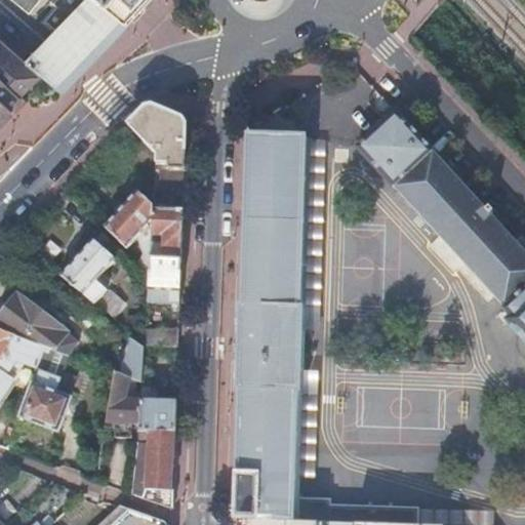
[(107,0),(83,0),(29,58),(43,70),(64,88),(83,68),(130,18),(107,0)]
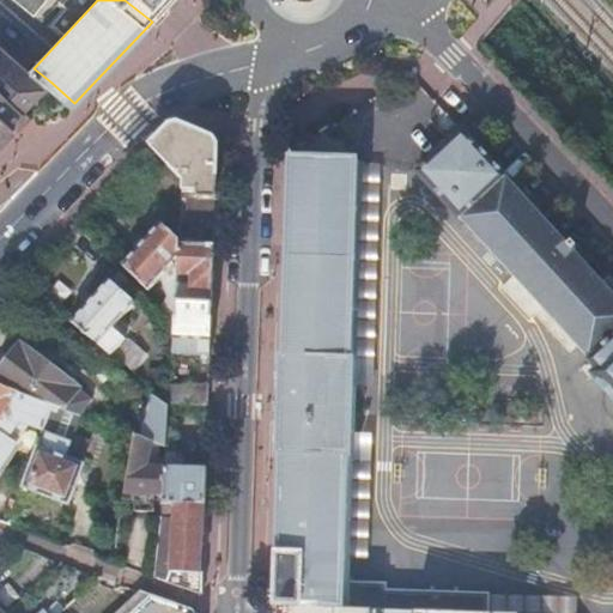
[(125,0),(152,22),(171,0),(125,0)]
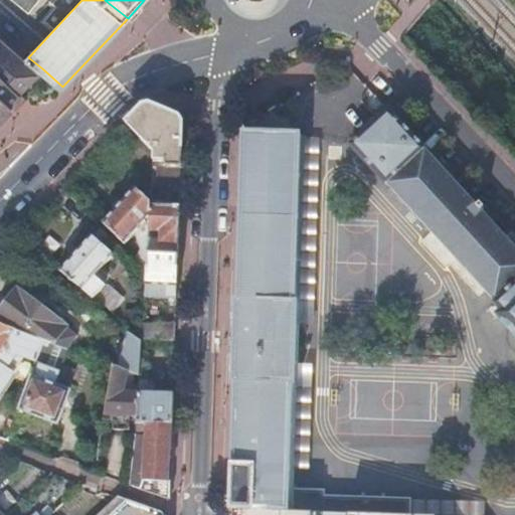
[(0,116),(25,91),(22,88),(42,68),(28,57),(0,32),(0,116)]
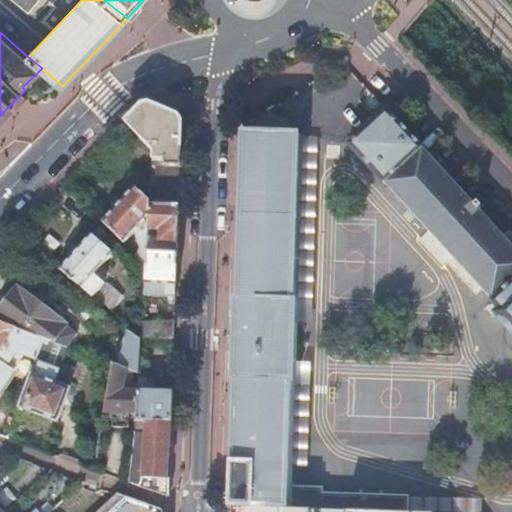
[(229,499),(229,508),(241,509),(290,510),(291,491),(292,466),(295,383),(296,344),(297,297),(302,134),(296,133),(287,119),(297,112),(288,100),(263,118),(240,133),(229,499)]
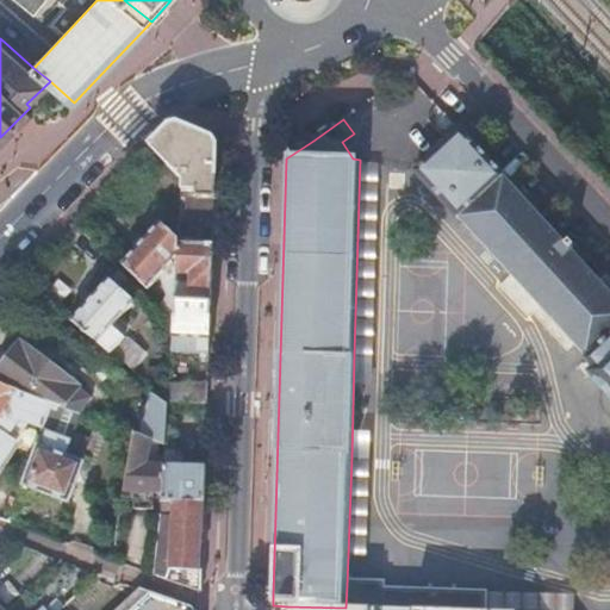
[(148,144),(181,179),(180,195),(213,197),(216,143),(211,138),(178,124),(173,123),(168,124),(148,144)]
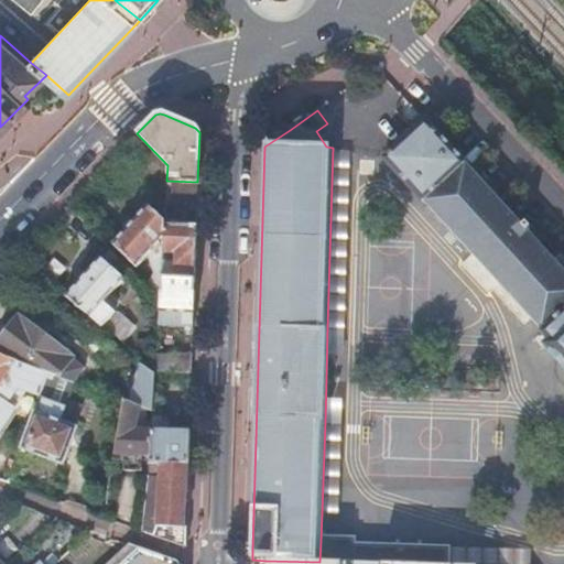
[(523,226),(427,119),(383,159),(423,203),(425,201),(541,328),(540,329),(548,338),(542,344),(557,359),(563,366),(563,270),(551,256),(556,250),(545,239),(540,245),(529,232),(533,228),(528,223),(523,226)]
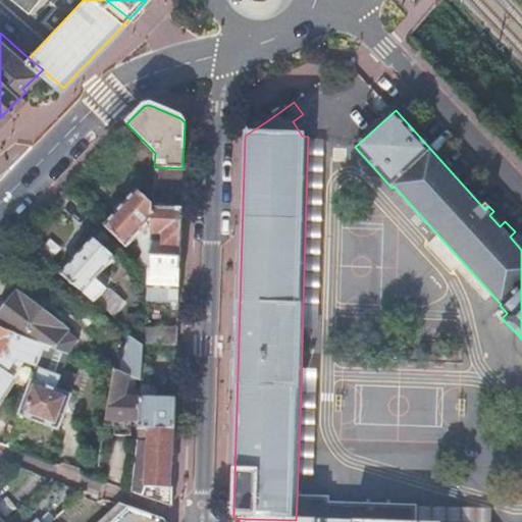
[(308,137),(303,303),(317,303),(321,137),(308,137)]
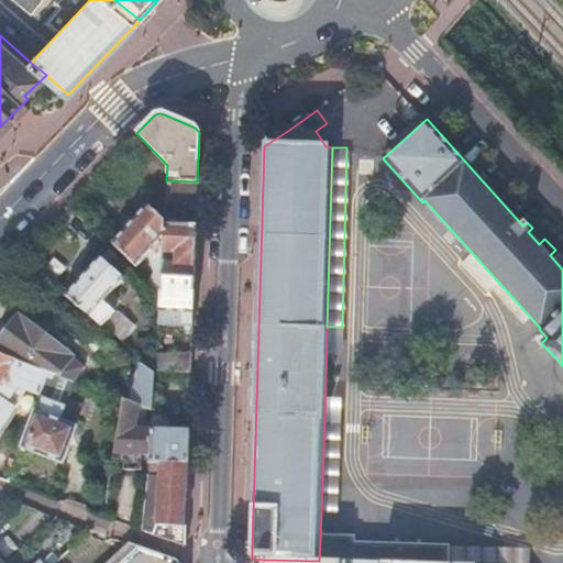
[(166,180),(165,201),(196,202),(197,181),(166,180)]
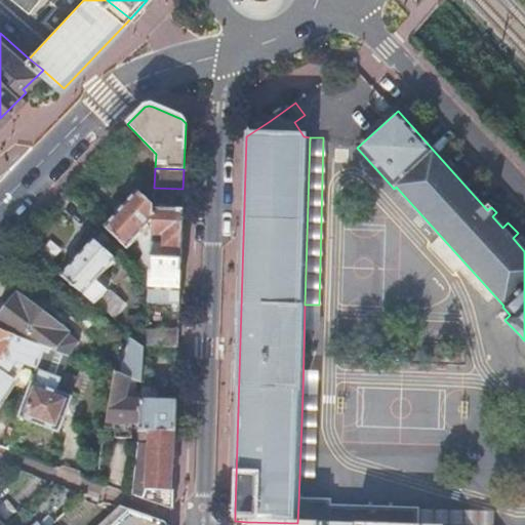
[(138,191),(105,226),(127,249),(137,239),(139,242),(142,258),(149,260),(153,209),(153,206),(138,191)]
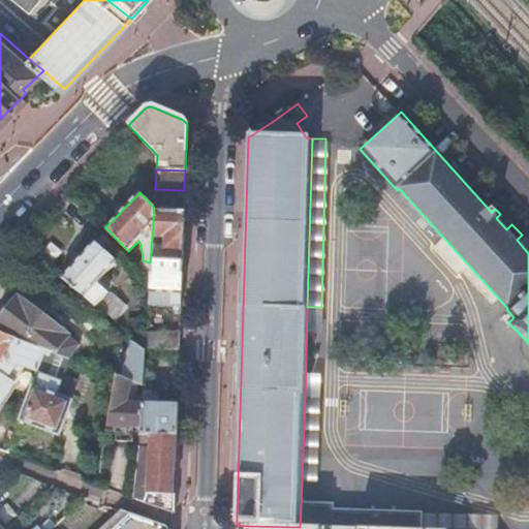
[(154,211),(150,262),(182,263),(184,211),(154,211)]
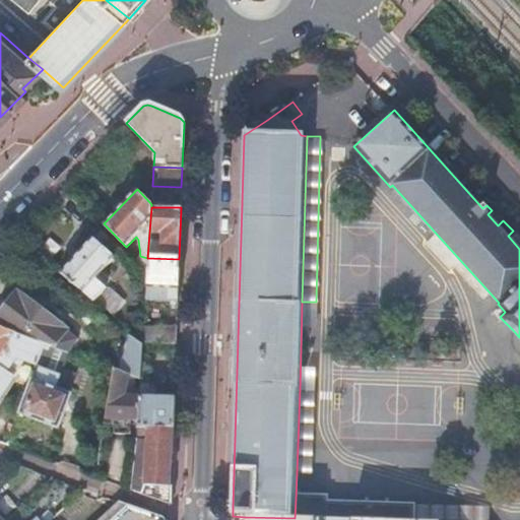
[(91,237),(60,272),(93,302),(106,287),(101,282),(94,277),(98,274),(114,256),(92,238),(91,237)]
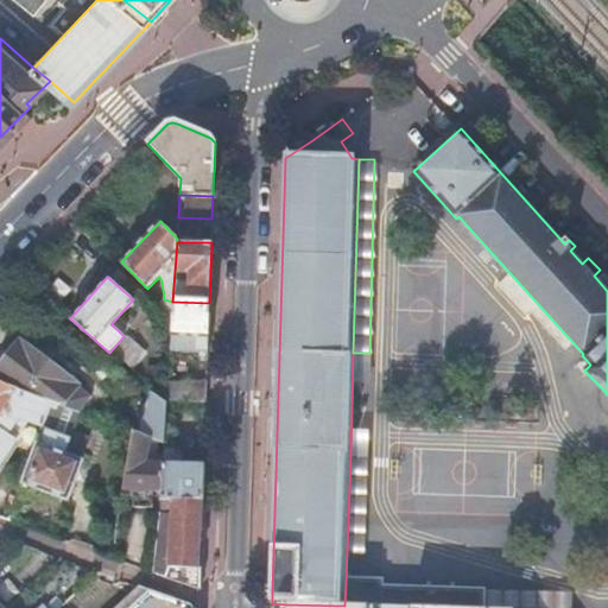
[(157,306),(171,321),(172,302),(164,299),(157,306)]
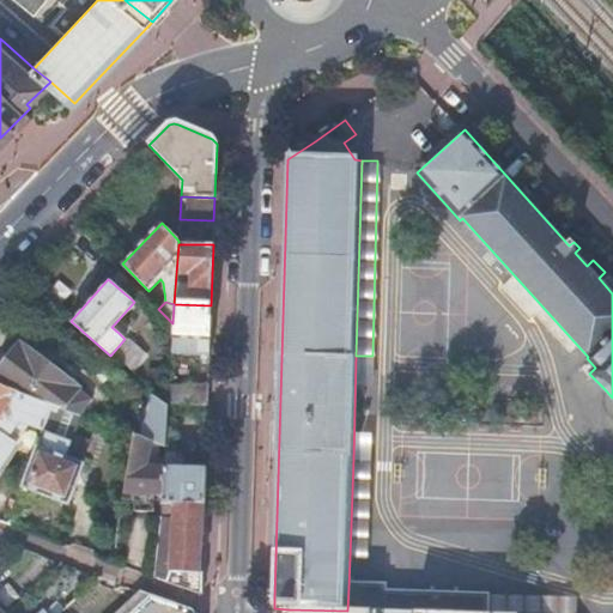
[(173,323),(171,350),(192,351),(192,340),(210,340),(211,305),(174,304),(173,323)]
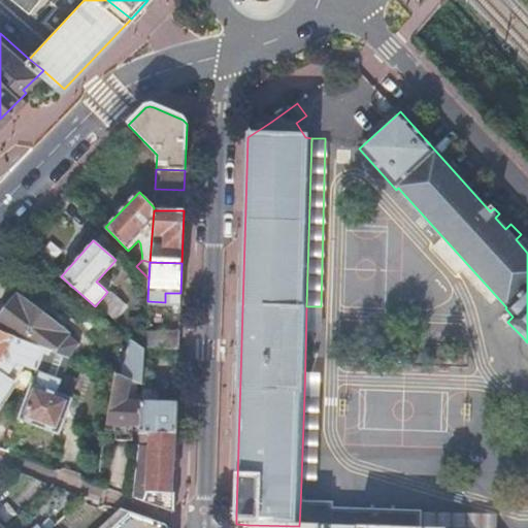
[(99,278),(96,282),(102,287),(105,284),(99,278)]
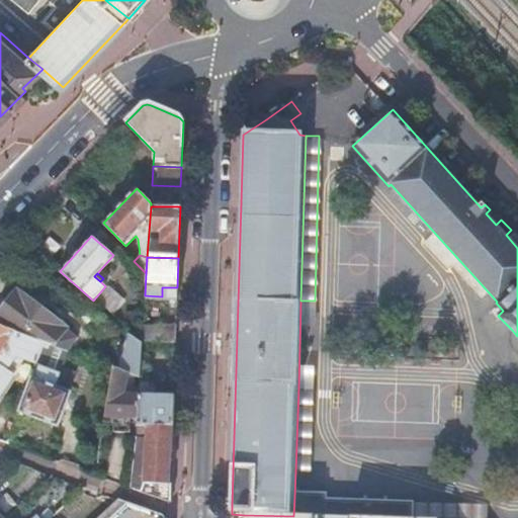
[(16,292),(0,313),(0,328),(14,333),(44,344),(67,352),(78,337),(16,292)]
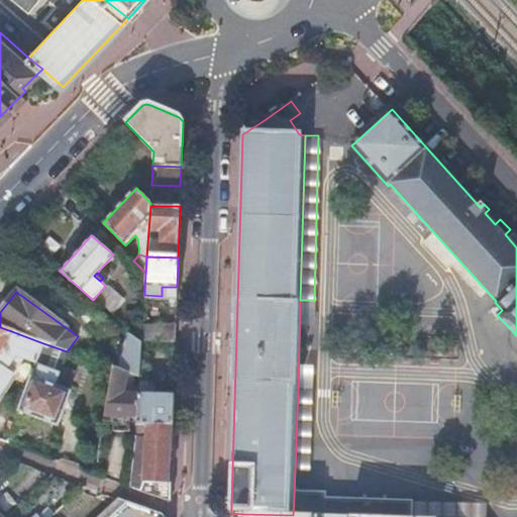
[(142,325),(140,341),(176,342),(176,323),(142,325)]
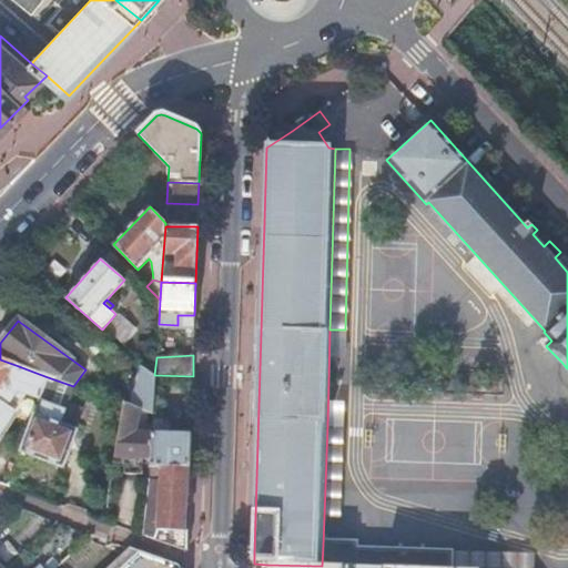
[(0,389),(16,365),(0,359),(0,389)]
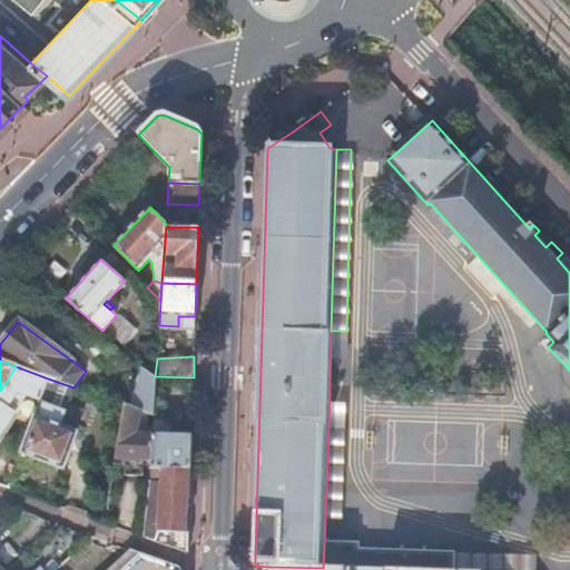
[(16,366),(0,391),(0,429),(2,426),(0,425),(12,409),(9,406),(12,399),(16,400),(18,394),(40,402),(48,379),(16,366)]
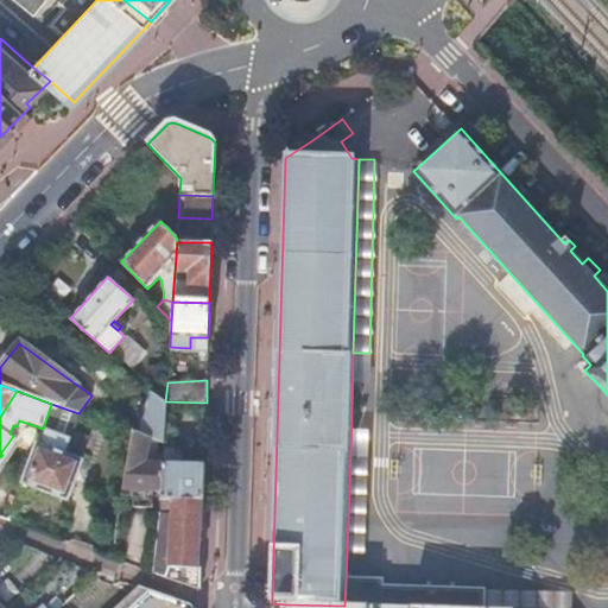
[(151,392),(138,434),(163,442),(165,403),(151,392)]
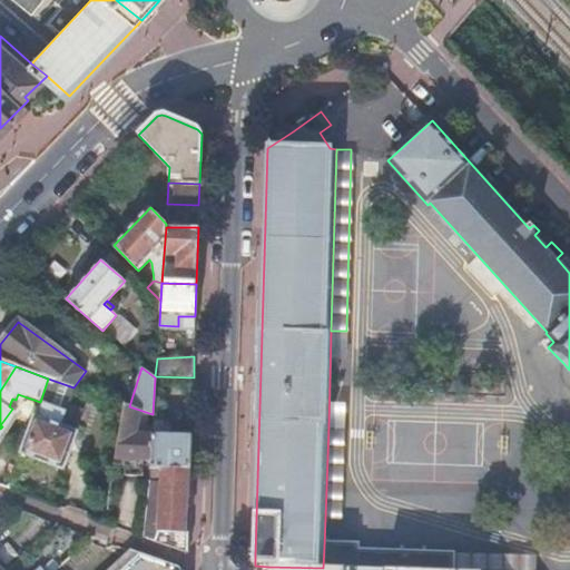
[(35,418),(21,453),(62,469),(77,432),(74,431),(76,425),(64,421),(67,412),(45,404),(39,420),(35,418)]
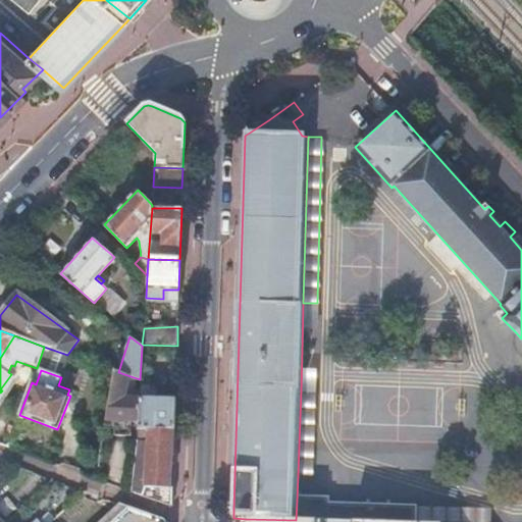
[(114,371),(105,421),(137,421),(140,389),(140,379),(118,372),(114,371)]
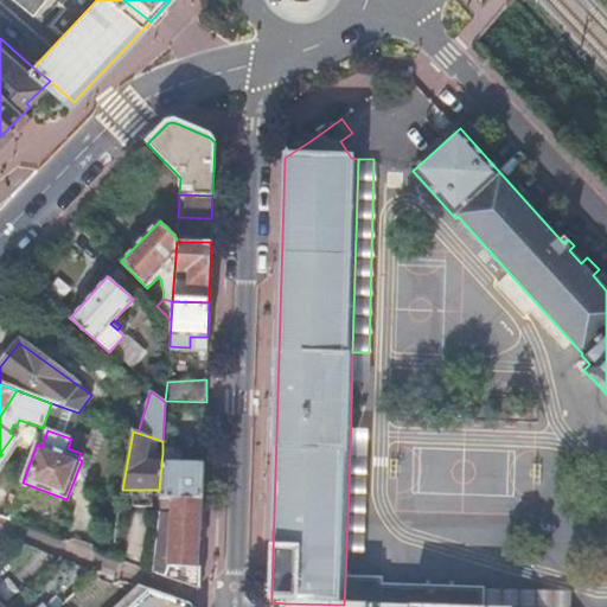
[(0,472),(21,441),(13,435),(0,453),(2,454),(0,457),(0,472)]
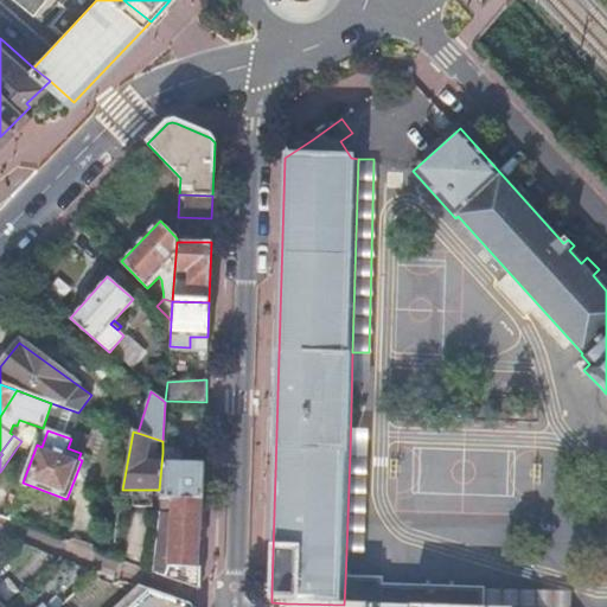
[(163,453),(159,490),(159,497),(203,499),(204,464),(171,462),(168,452),(163,453)]
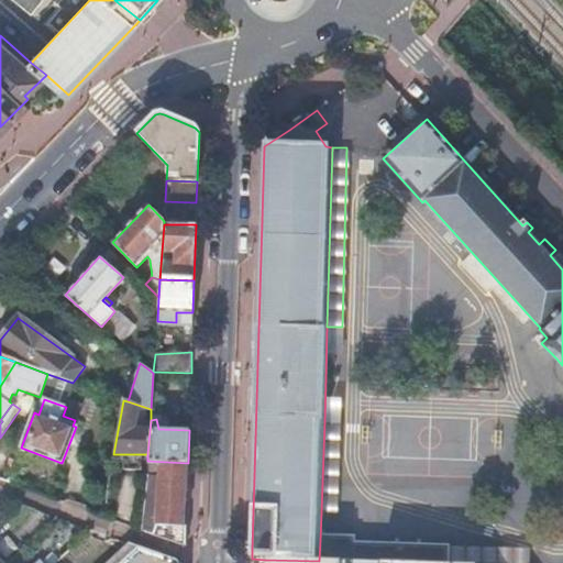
[(324,421),(321,512),(335,512),(340,421),(324,421)]
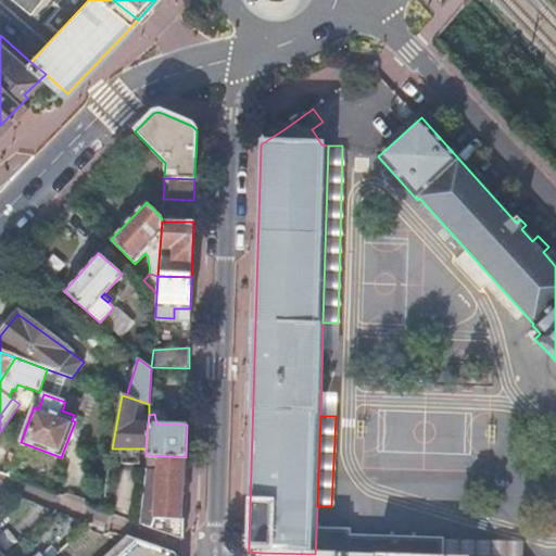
[(146,455),(141,525),(184,539),(185,521),(181,519),(186,457),(146,455)]
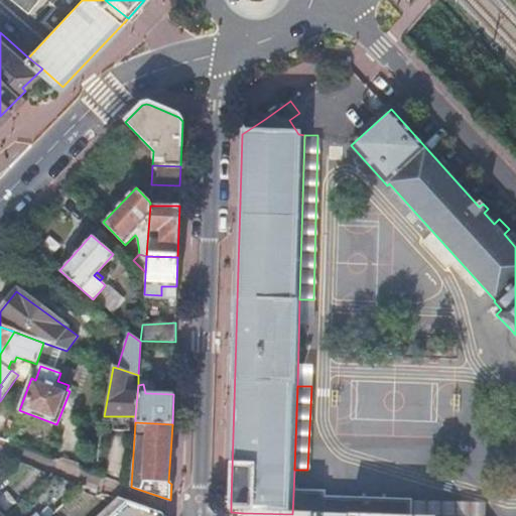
[(39,470),(20,488),(30,497),(53,475),(39,470)]
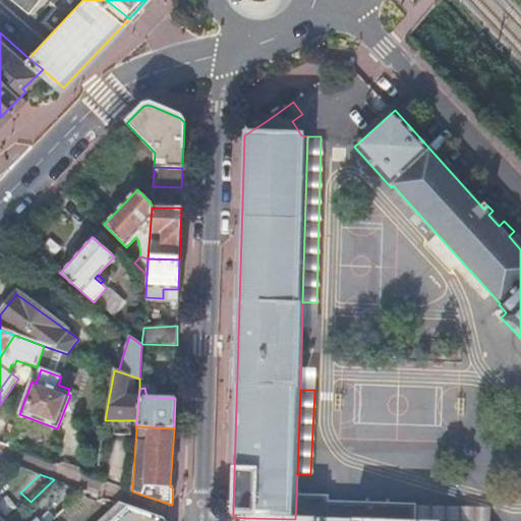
[(80,496),(90,506),(100,496),(84,490),(80,496)]
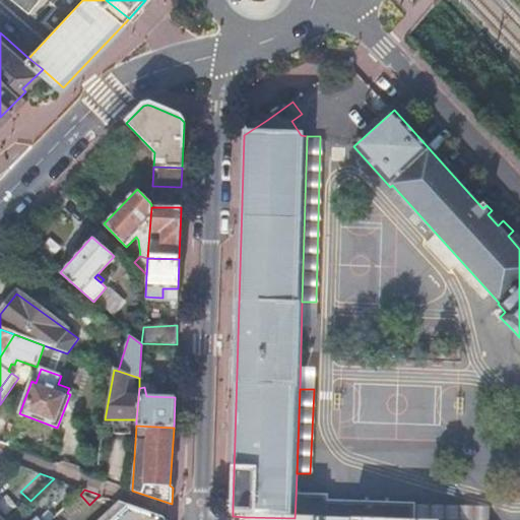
[(296,499),(295,518),(381,519),(414,519),(414,503),(414,496),(326,493),(326,500),(296,499)]
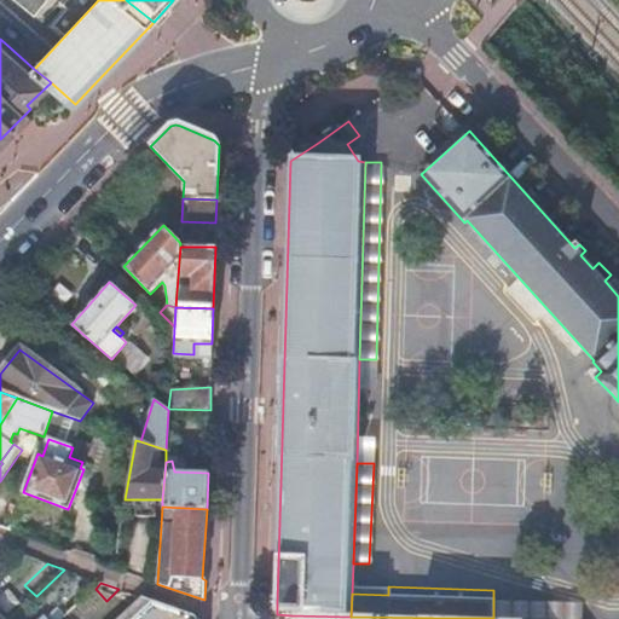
[(117,618),(194,618),(190,614),(143,597),(117,618)]
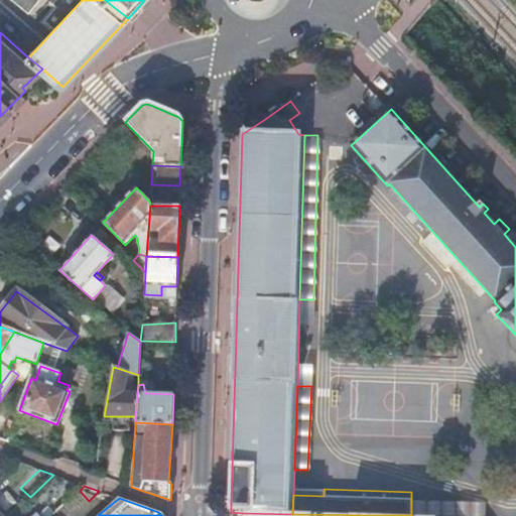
[(411,499),(411,515),(435,515),(483,515),(484,501),(411,499)]
